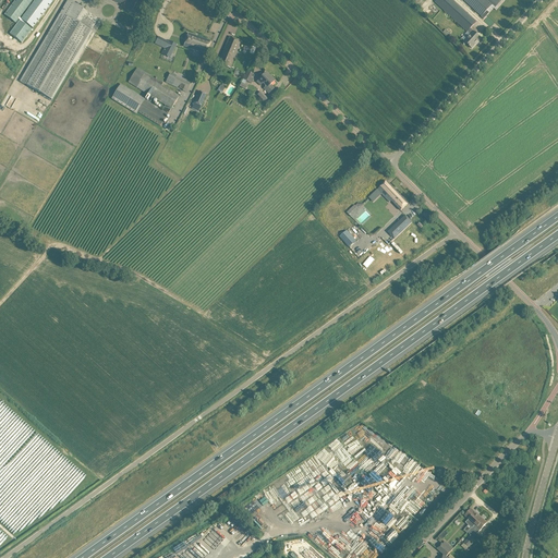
[(0,0),(0,3),(2,0),(16,0),(5,15),(15,23),(16,23),(17,24),(10,34),(22,43),(32,29),(21,22),(22,21),(33,28),(53,0),(0,0)]
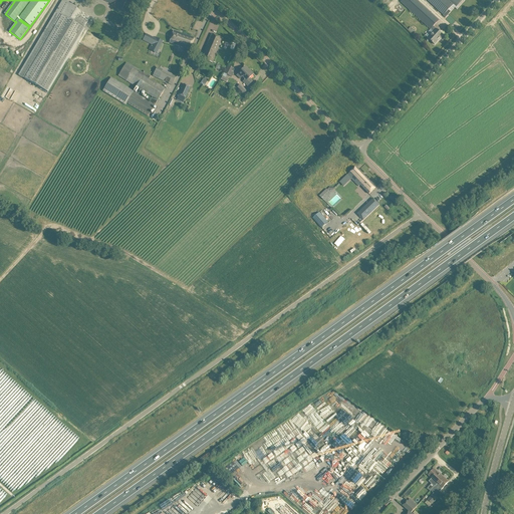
[(48,92),(85,29),(84,29),(90,18),(76,9),(77,8),(62,0),(18,75),(48,92)]
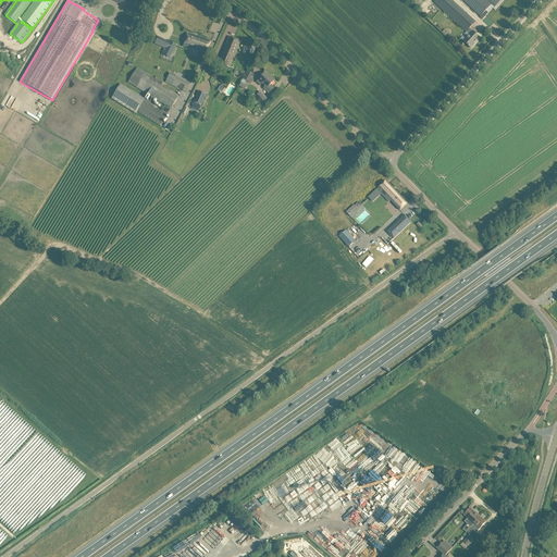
[(130,0),(126,11),(139,16),(146,0),(130,0)]
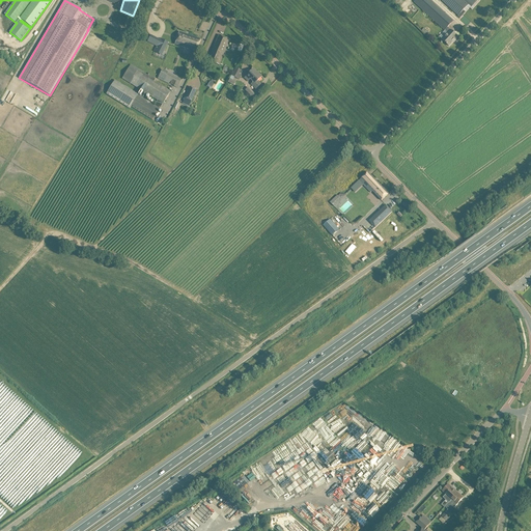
[(415,0),(414,2),(445,30),(448,33),(442,39),(449,47),(457,36),(448,28),(453,21),(450,18),(430,0),(415,0)]
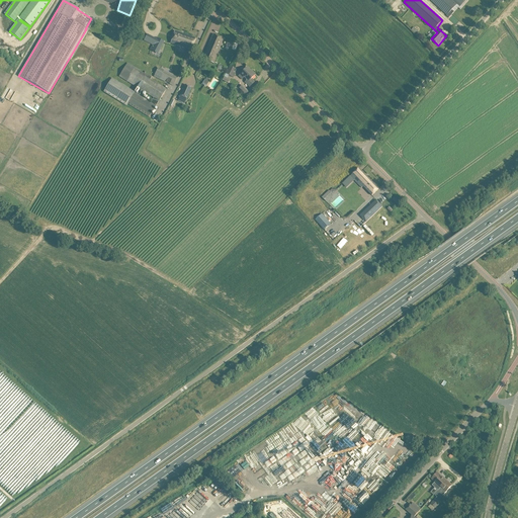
[(458,8),(460,10),(468,0),(430,0),(447,15),(446,16),(448,18),(458,8)]
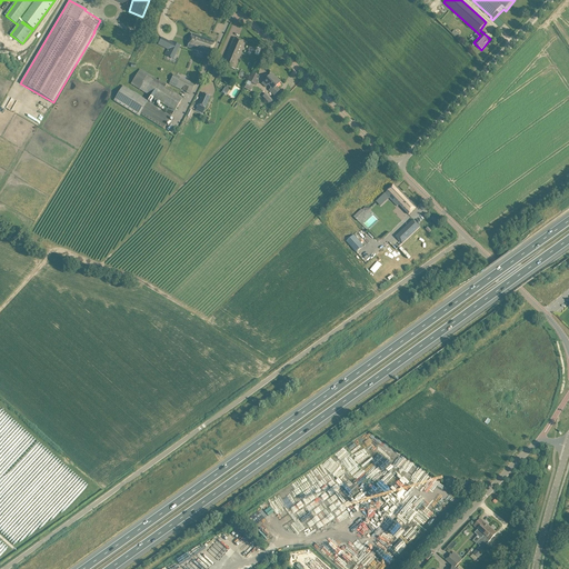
[(118,37),(121,31),(112,26),(109,30),(118,37)]
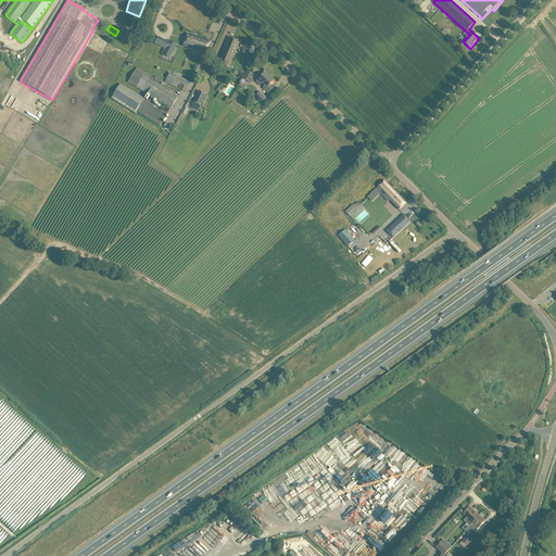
[(209,47),(210,41),(188,34),(182,47),(199,52),(199,51),(205,53),(209,47)]
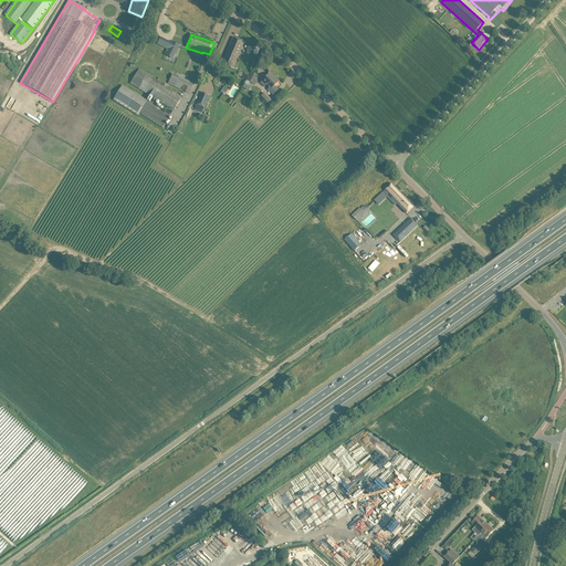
[(232,38),(231,42),(221,65),(233,70),(244,42),(232,38)]
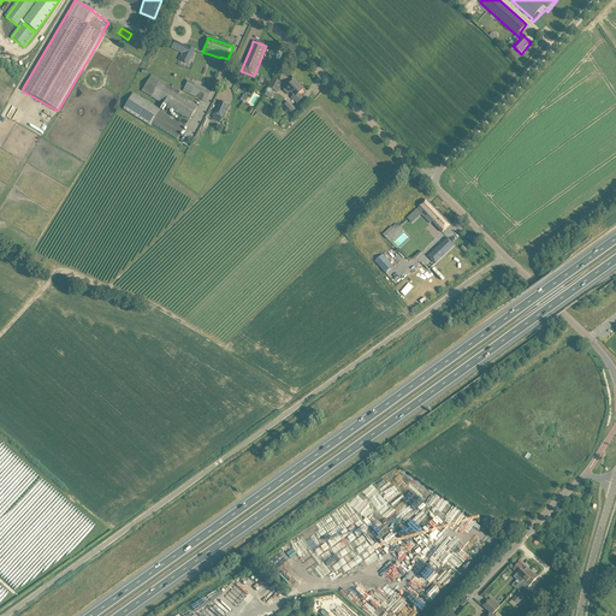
[(185,47),(183,52),(191,55),(195,49),(187,46),(185,47)]
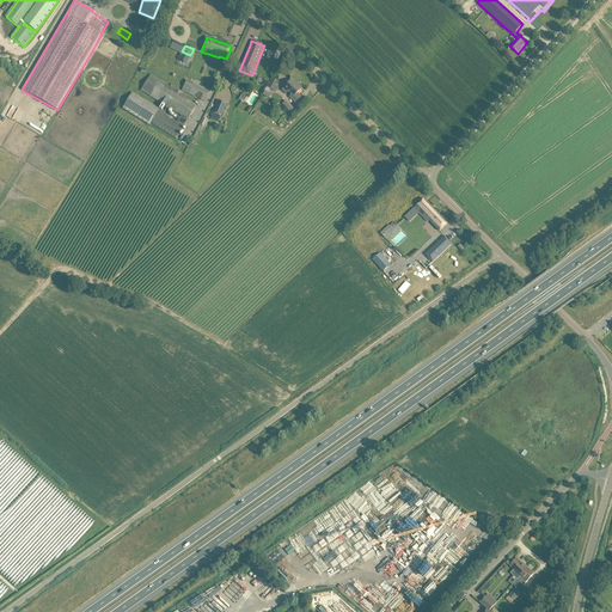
[(188,120),(196,105),(178,93),(179,92),(175,89),(173,90),(151,75),(141,91),(163,104),(159,109),(133,92),(122,109),(148,126),(151,122),(176,139),(184,126),(188,120)]
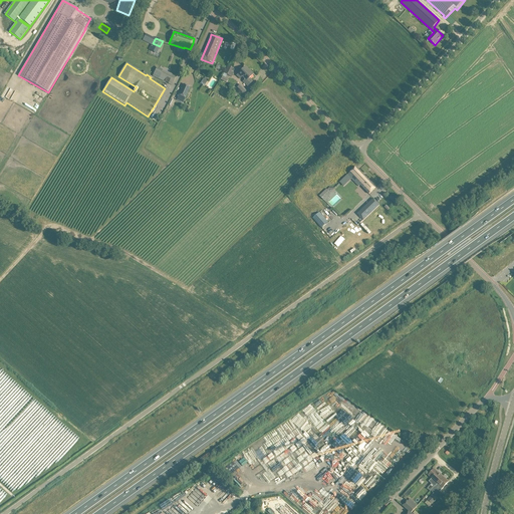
[(233,68),(228,66),(224,73),(227,75),(229,76),(233,68)]
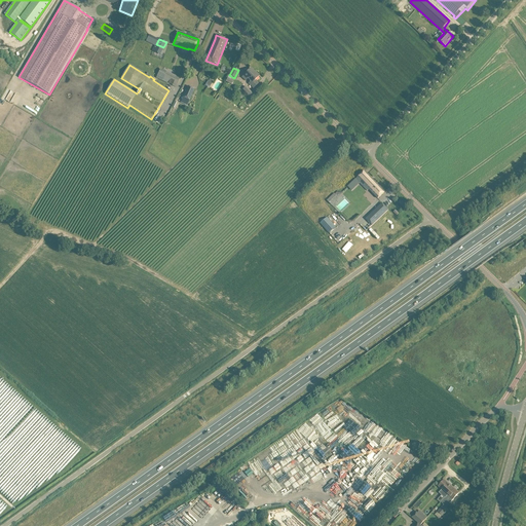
[(160,69),(156,78),(162,81),(176,87),(181,78),(166,72),(160,69)]
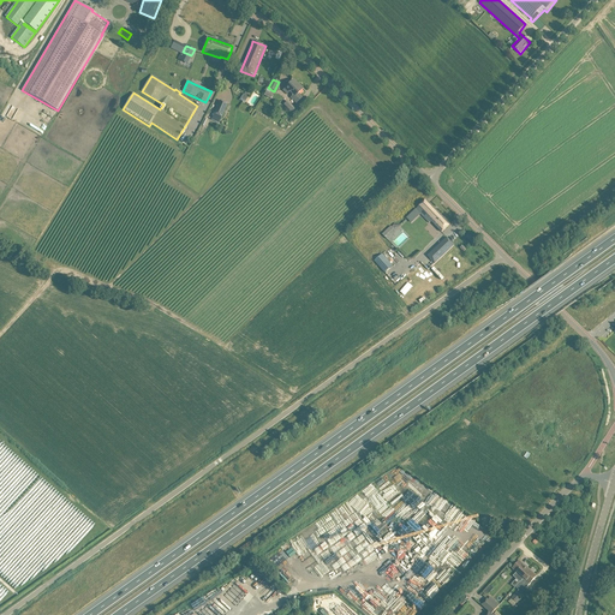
[(287,95),(290,91),(293,95),(291,99),(296,103),(302,97),(298,94),(303,89),(299,85),(298,87),(293,82),(293,81),(284,90),(287,95)]
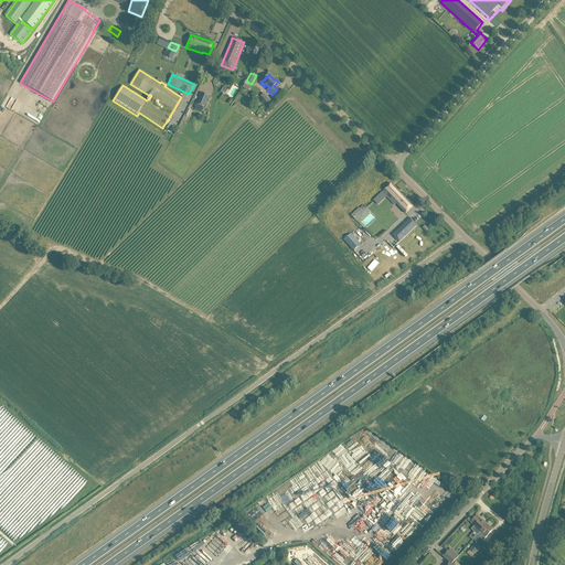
[(209,96),(202,93),(194,110),(201,113),(209,96)]
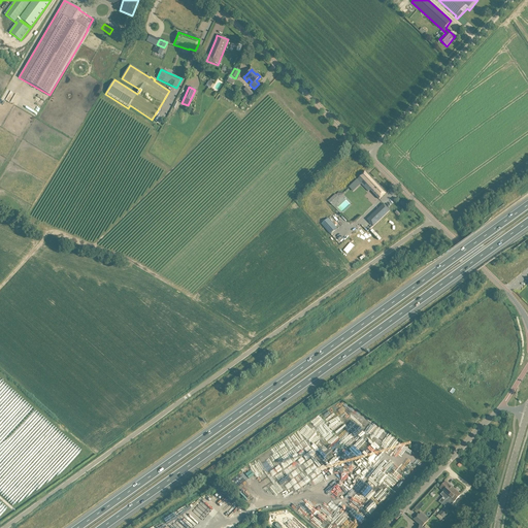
[(366,171),(358,179),(368,192),(370,190),(380,199),(387,193),(375,180),(374,182),(372,179),(373,179),(366,171)]
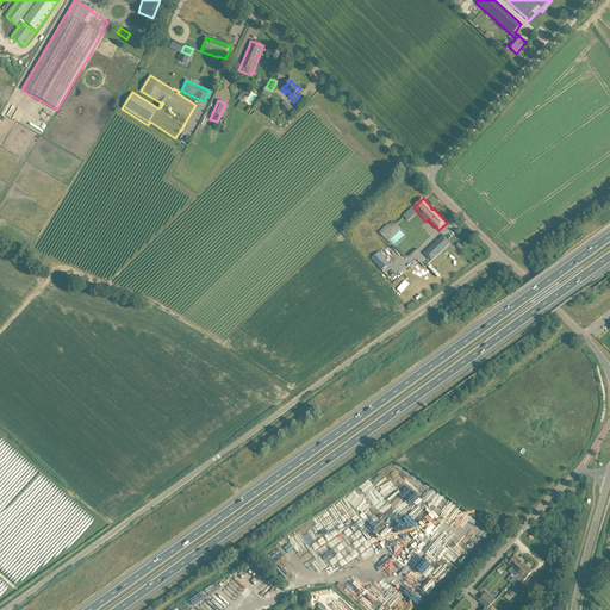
[(431,262),(450,243),(443,236),(424,254),(431,262)]
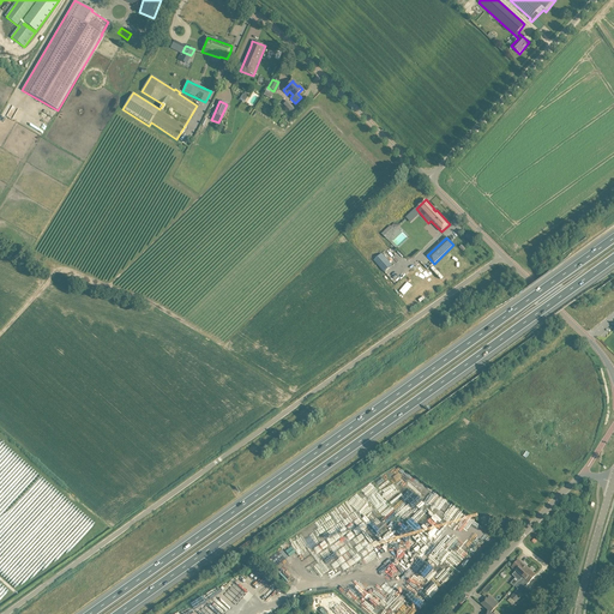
[(381,254),(374,262),(384,272),(392,266),(381,254)]
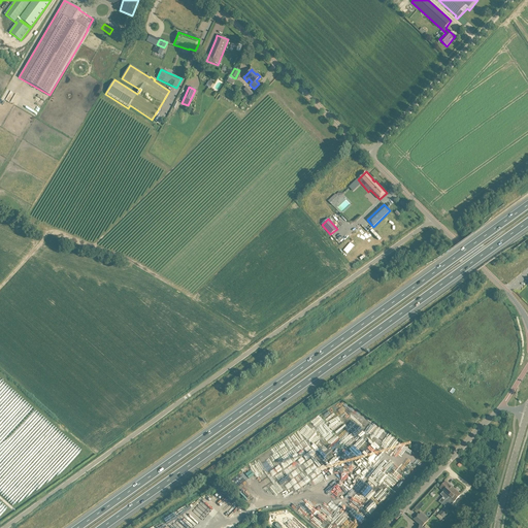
[(451,486),(446,482),(439,488),(443,491),(440,495),(447,500),(450,497),(449,496),(455,490),(452,487),(453,487),(451,486)]
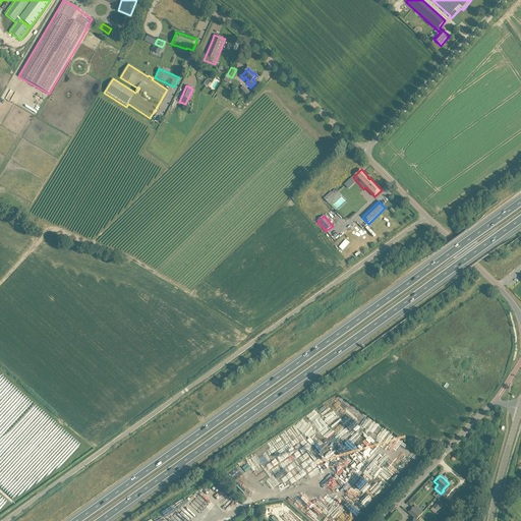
[(449,495),(455,488),(449,483),(443,489),(444,490),(441,494),(444,496),(439,501),(433,507),(439,511),(444,505),(444,506),(448,501),(446,499),(449,495)]
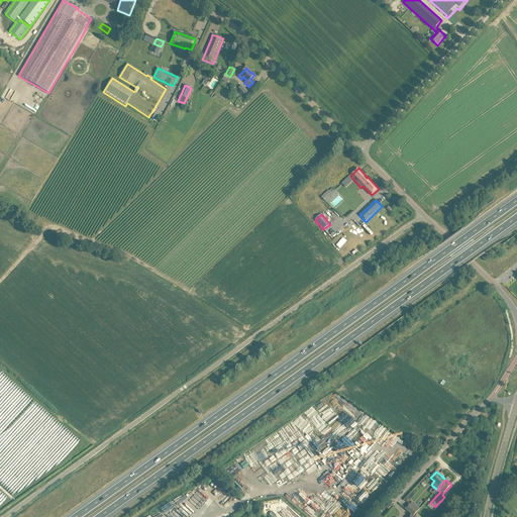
[(413,516),(420,509),(412,502),(410,505),(409,504),(405,508),(413,516)]
